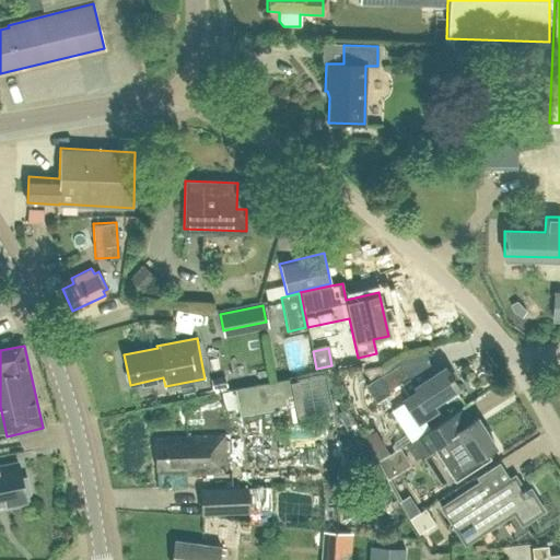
[(378,376),(385,386),(387,391),(409,376),(400,362),(378,376)]
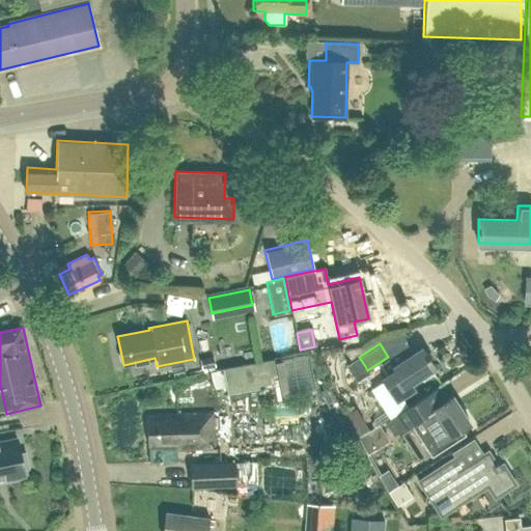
[(318,354),(316,345),(315,345),(314,346),(300,350),(302,358),(318,354)]
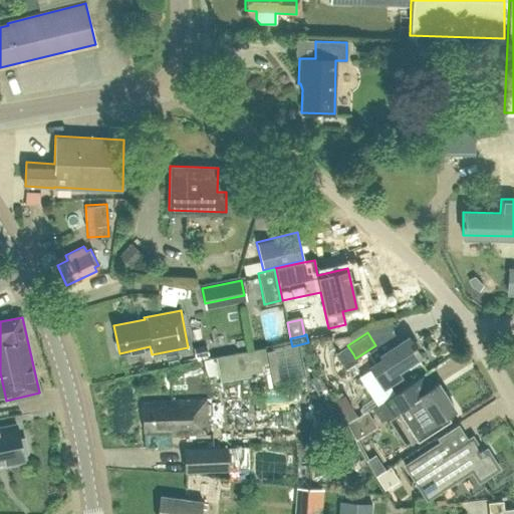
[(400,376),(397,371),(420,356),(407,337),(379,355),(381,358),(368,367),(382,389),(400,376)]
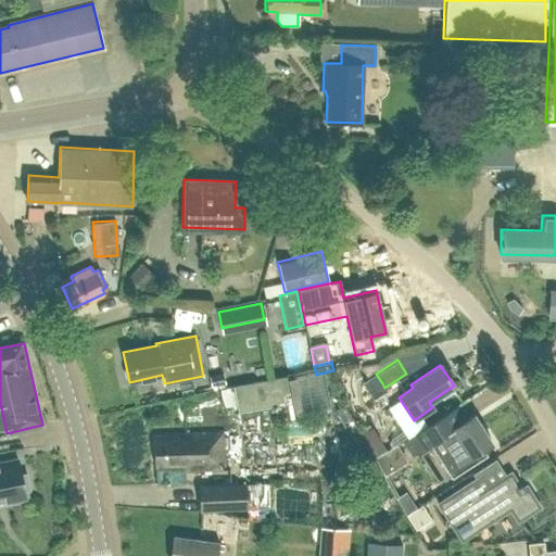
[(382,383),(376,374),(375,373),(365,378),(373,390),(382,383)]
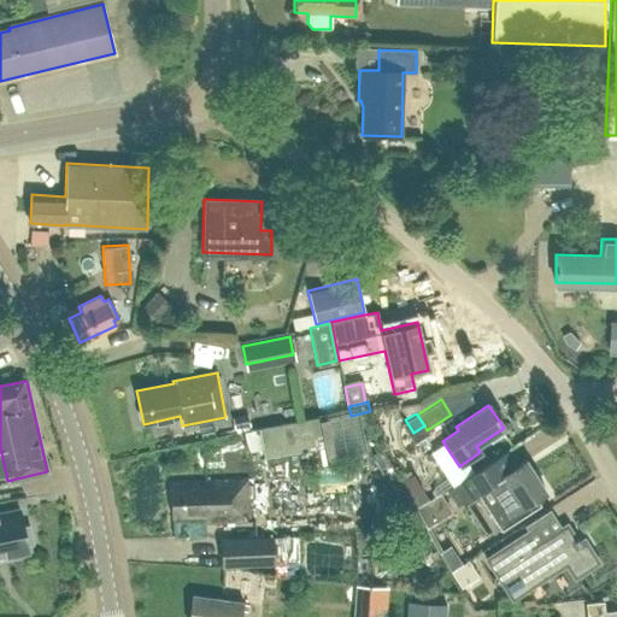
[(247,415),(231,418),(234,428),(250,425),(247,415)]
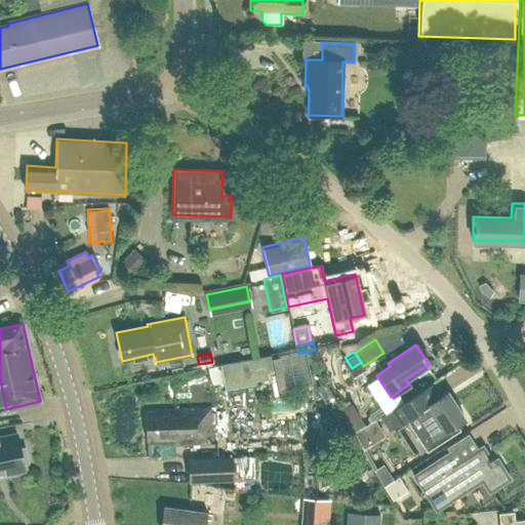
[(219,365),(225,389),(275,379),(271,355),(219,365)]
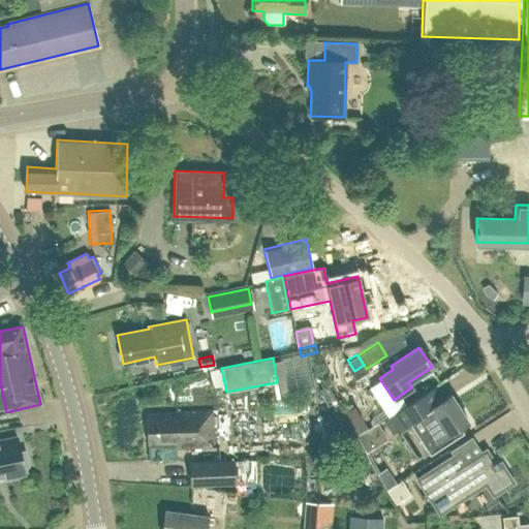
[(437,386),(384,419),(392,432),(403,425),(403,426),(418,415),(427,428),(416,435),(428,455),(454,439),(449,433),(467,423),(449,395),(444,398),(437,386)]
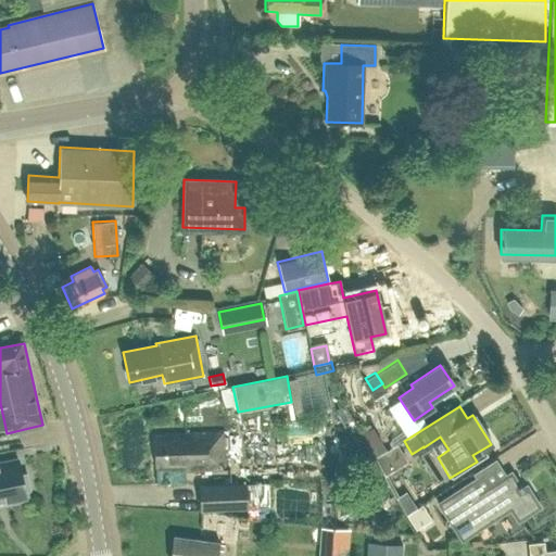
[(311,441),(310,416),(308,413),(287,414),(287,415),(285,416),(286,443),(311,442),(311,441)]
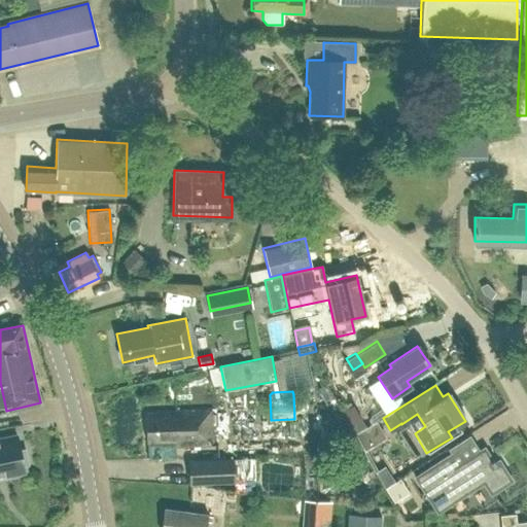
[(145,411),(148,459),(176,457),(175,446),(214,444),(212,408),(145,411)]
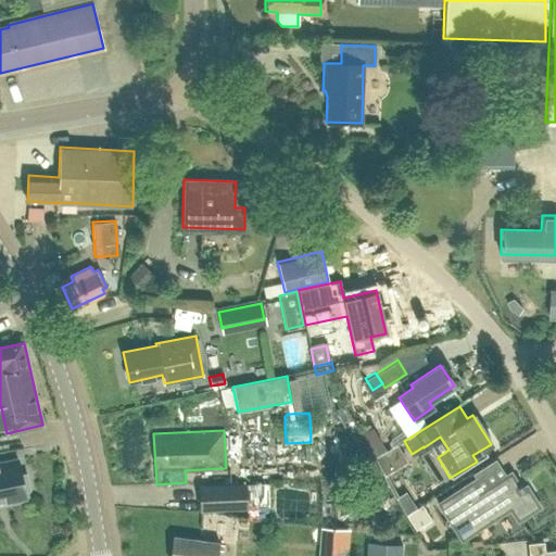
[(496,462),(502,472),(519,464),(514,453),(496,462)]
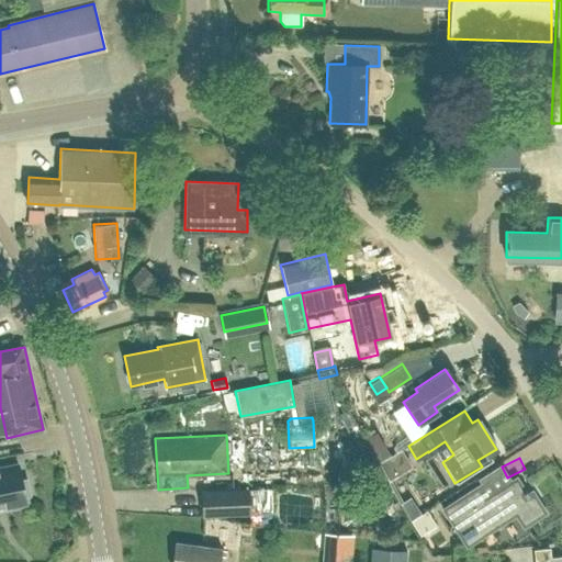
[(0,507),(25,503),(24,495),(30,494),(26,479),(21,480),(18,464),(0,467),(0,507)]
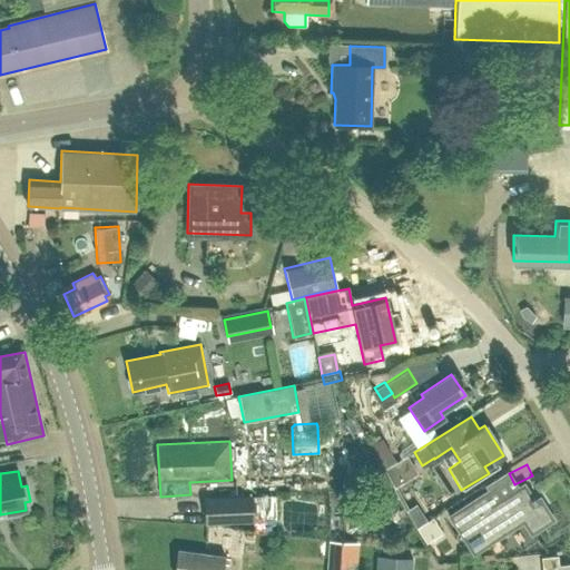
[(482,494),(461,508),(461,509),(449,517),(472,553),(484,546),(522,521),(530,533),(552,519),(539,498),(534,500),(533,498),(531,498),(522,484),(490,505),(482,494)]
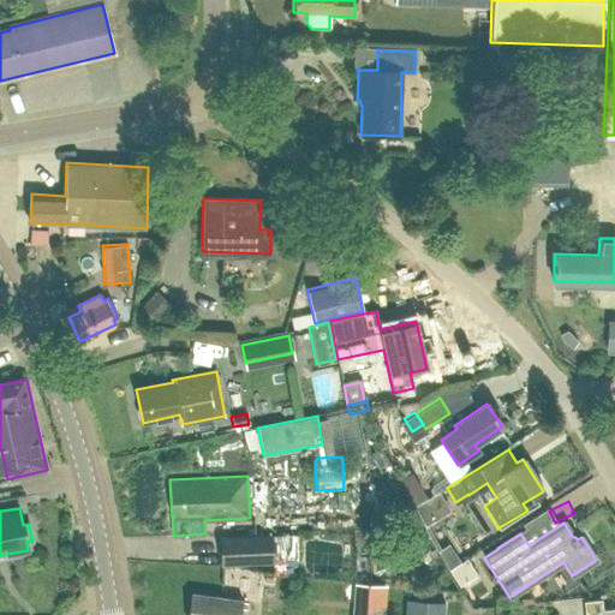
[(220,565),(274,562),(273,533),(219,536),(220,565)]
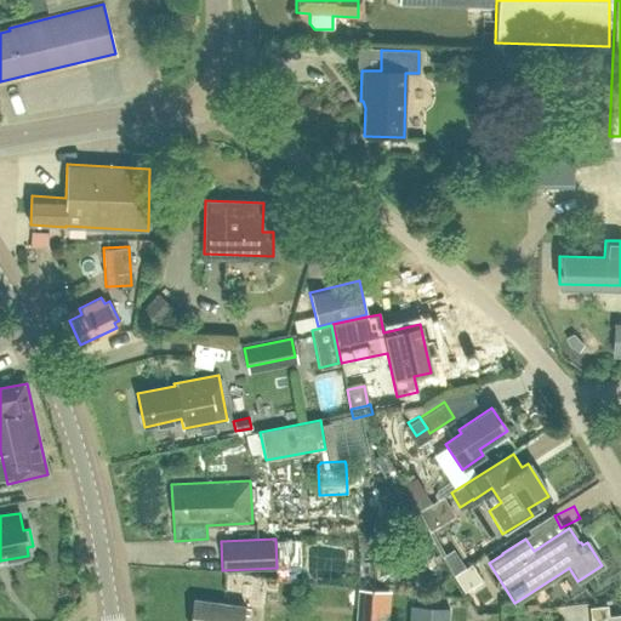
[(381,620),(382,602),(311,596),(308,620),(381,620)]
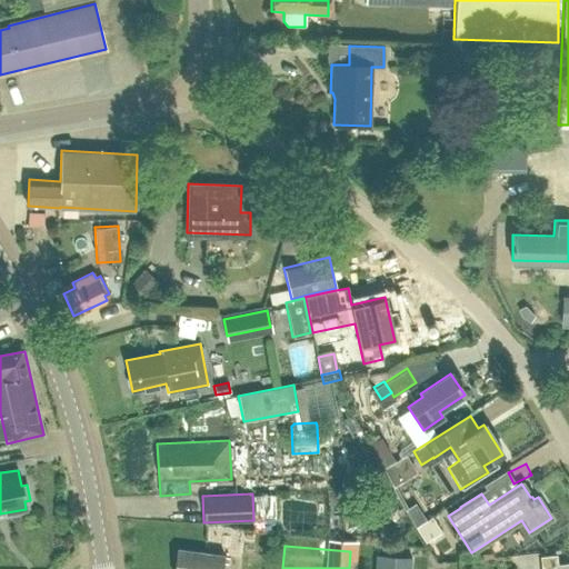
[(178,549),(175,568),(222,568),(226,555),(178,549)]
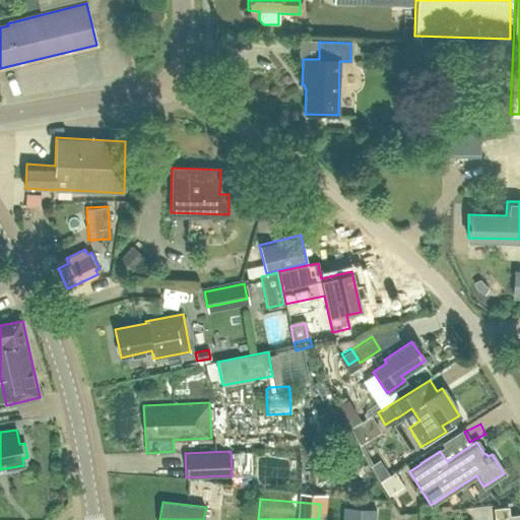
[(375,519),(377,509),(343,507),(341,519),(375,519)]
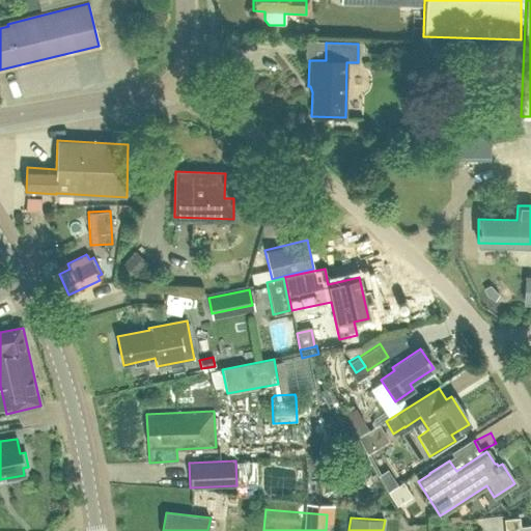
[(530,530),(530,526),(520,528),(519,519),(504,521),(505,530),(530,530)]
